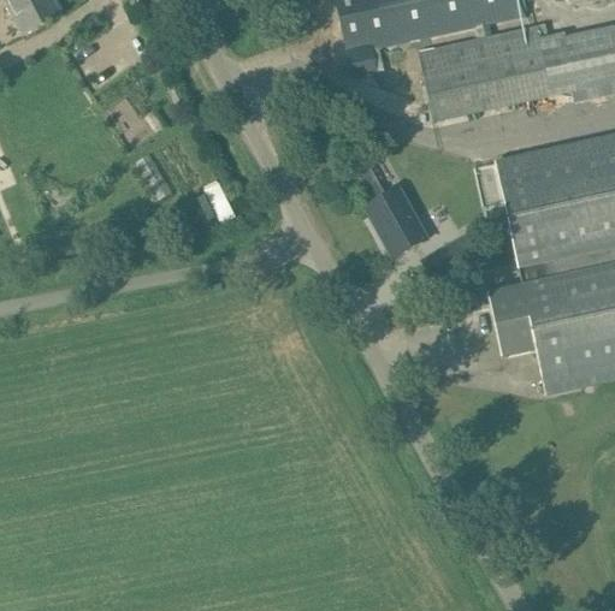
[(61,15),(53,0),(6,0),(24,34),(61,15)]
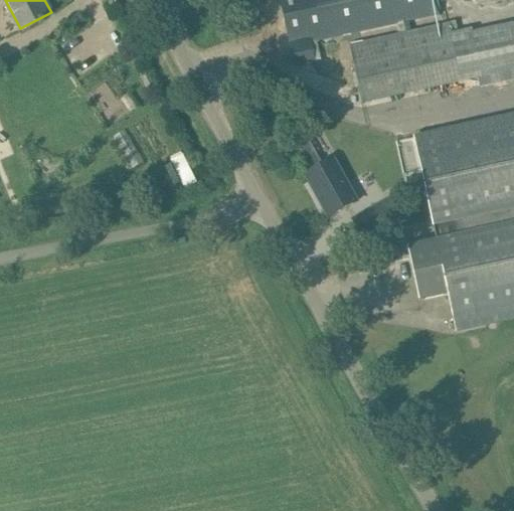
[(442,11),(440,0),(281,0),(295,63),(322,57),(317,37),(399,20),(401,31),(350,42),(362,101),(479,76),(481,86),(513,77),(513,19),(473,29),(472,26),(459,28),(457,18),(410,28),(408,18),(442,11)]
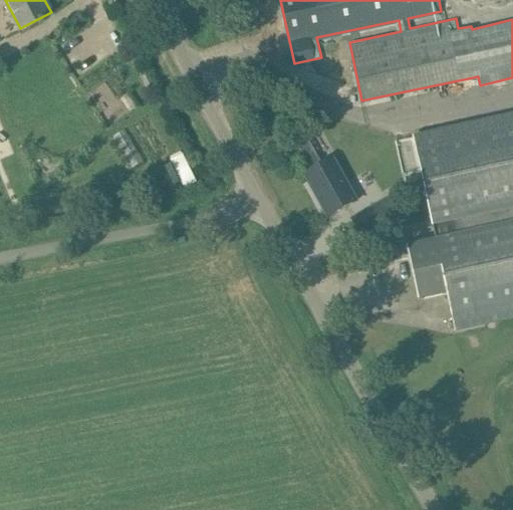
[(448,293),(455,324),(512,311),(512,111),(414,134),(437,242),(410,248),(421,299),(448,293)]
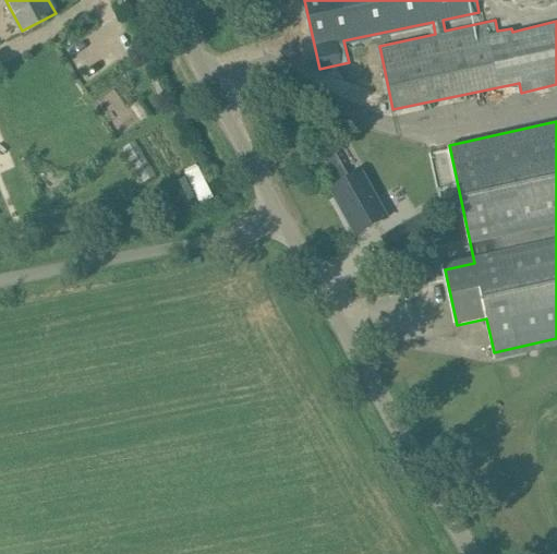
[(341,182),(333,188),(358,232),(387,216),(362,171),(353,176),(338,148),(326,155),(341,182)]
